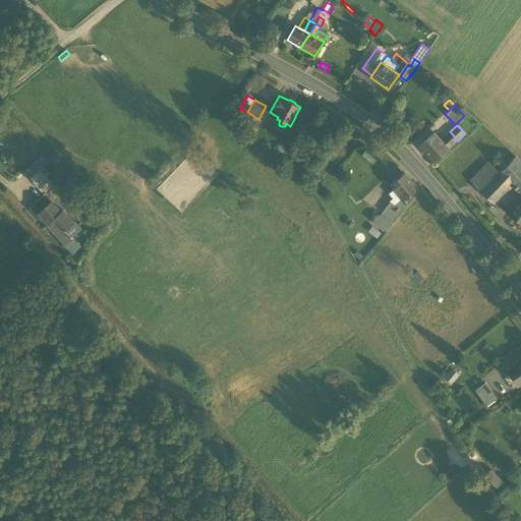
[(448,149),(458,140),(450,131),(441,140),(448,149)]
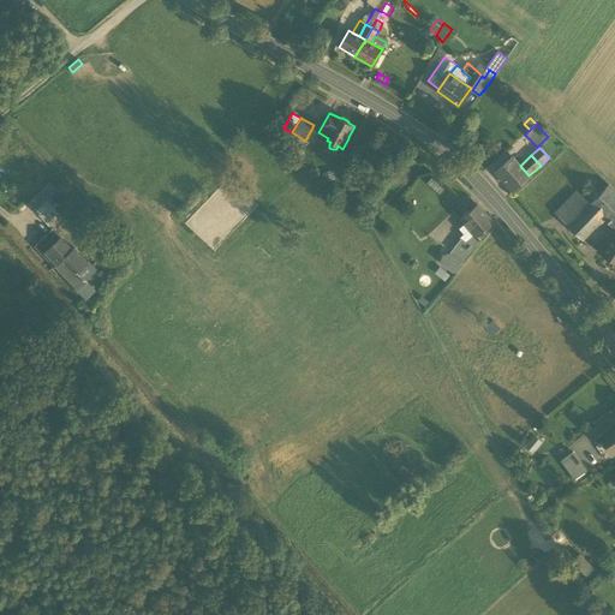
[(496,172),(512,191),(529,175),(520,166),(512,157),(496,172)]
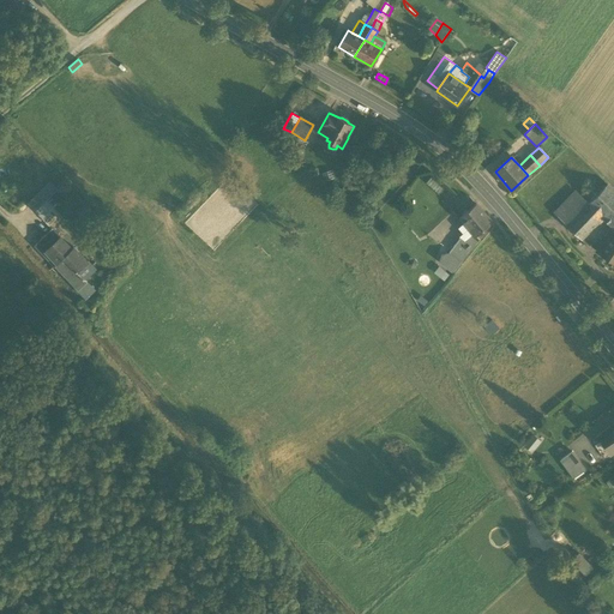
[(324,182),(332,179),(335,176),(332,170),(321,173),(324,182)]
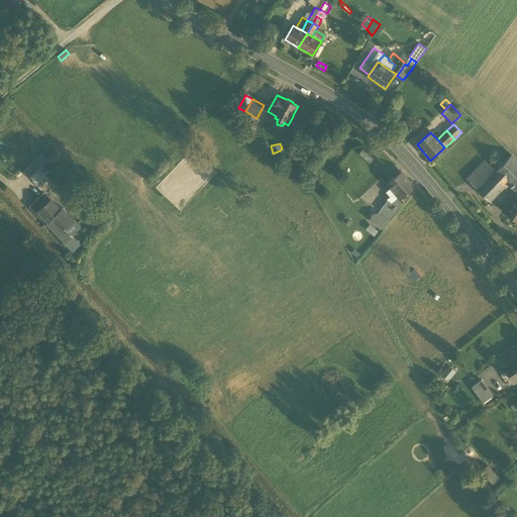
[(33,161),(39,168),(48,159),(41,151),(33,161)]
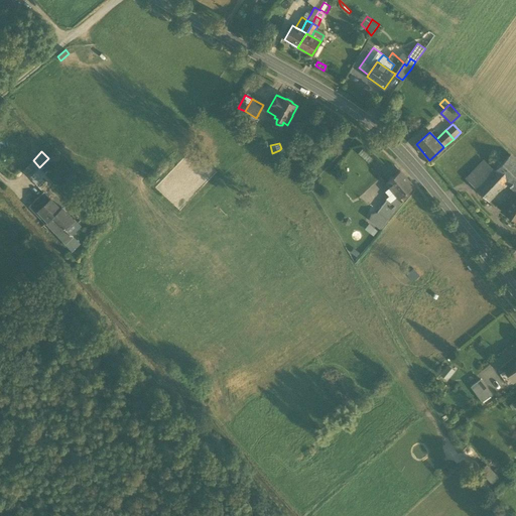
[(476,189),(489,201),(494,196),(506,183),(515,192),(515,191),(515,160),(510,155),(493,172),(476,189)]
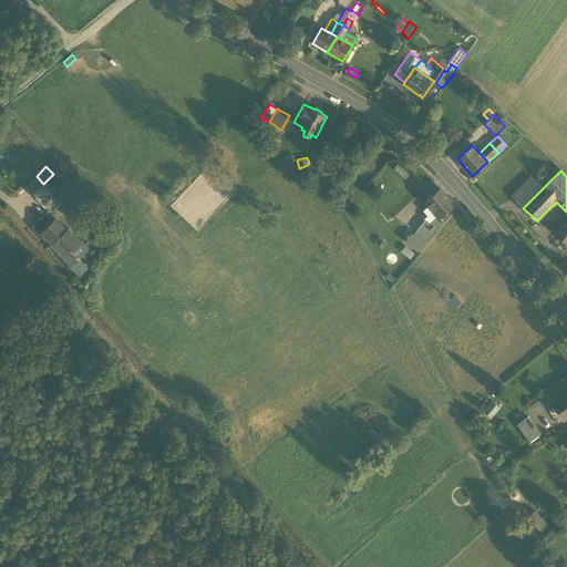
[(24,188),(32,195),(42,185),(43,184),(37,176),(24,188)]
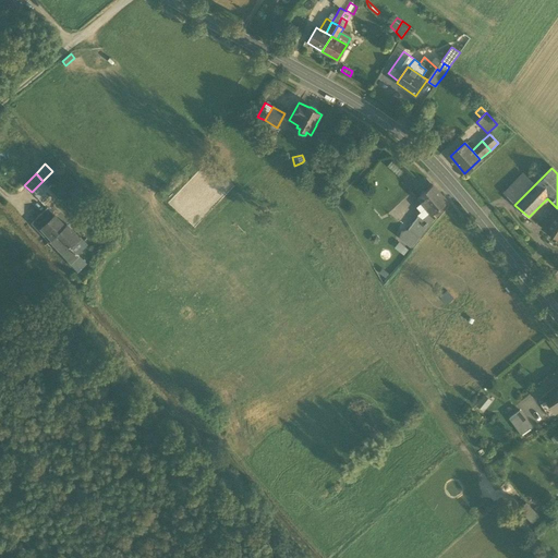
[(533,186),(522,176),(504,194),(514,205),(533,186)]
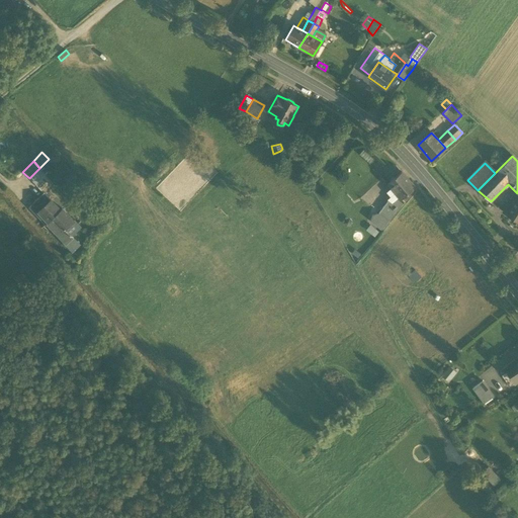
[(29,178),(35,184),(41,179),(45,175),(38,169),(29,178)]
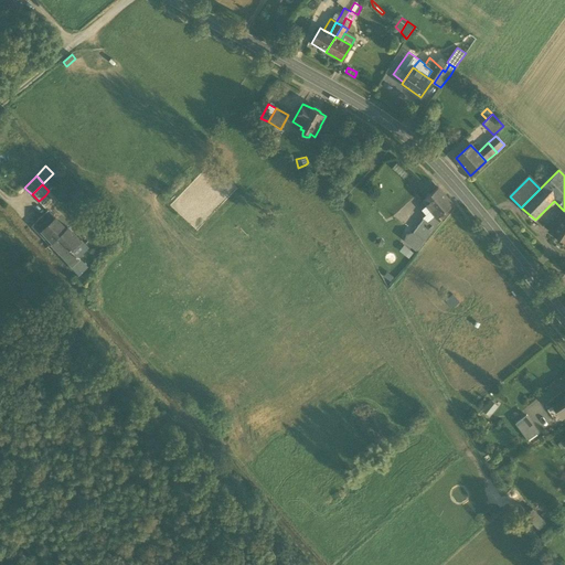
[(435,215),(437,217),(438,216),(452,205),(438,188),(423,200),(427,205),(435,215)]
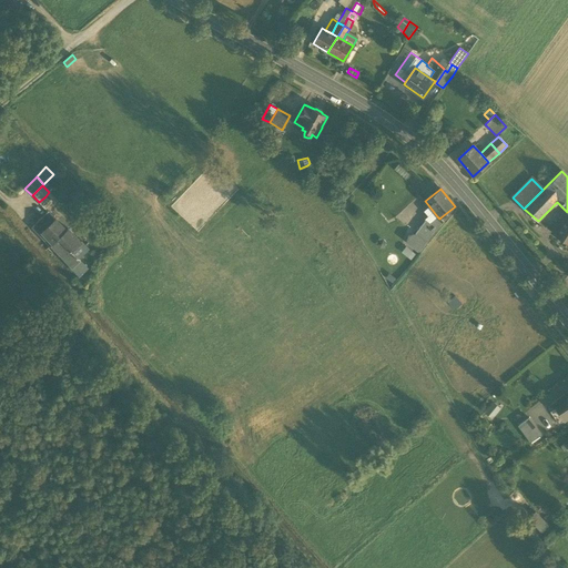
[(46,196),(39,202),(47,210),(52,203),(46,196)]
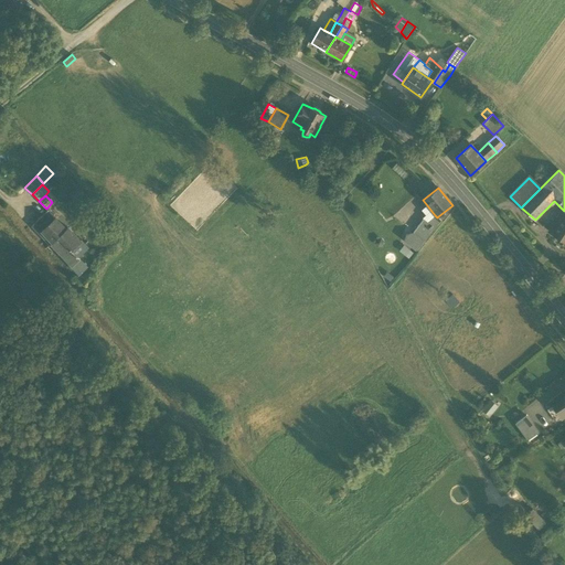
[(422,217),(423,219),(427,222),(435,215),(427,205),(420,210),(425,215),(422,217)]
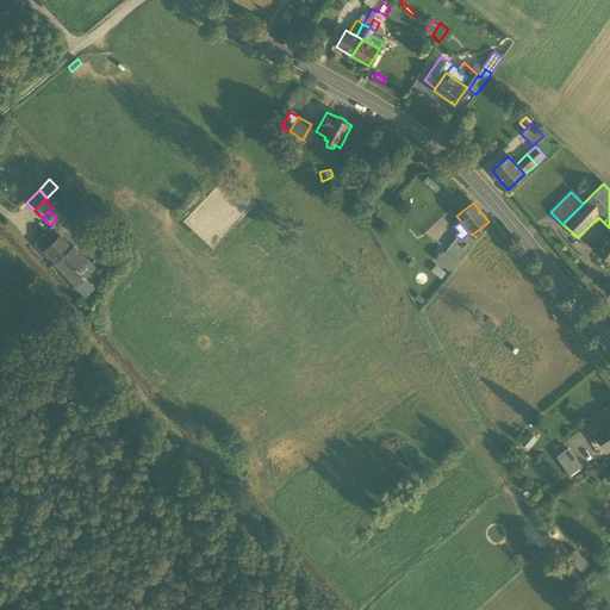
[(593,249),(609,260),(609,226),(609,228),(593,249)]
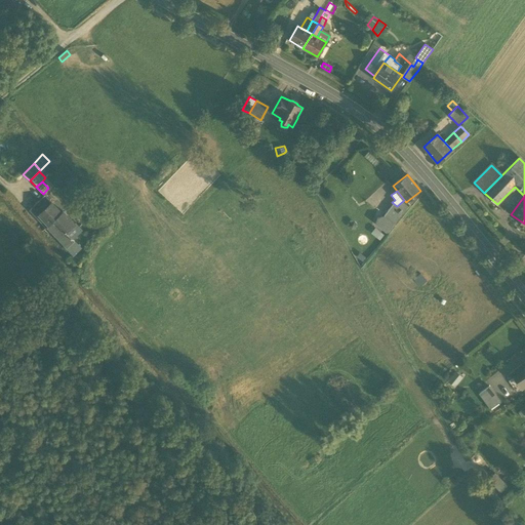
[(67,248),(69,245),(68,244),(73,239),(72,239),(71,238),(66,233),(75,224),(63,211),(62,213),(45,197),(31,210),(47,228),(67,248)]
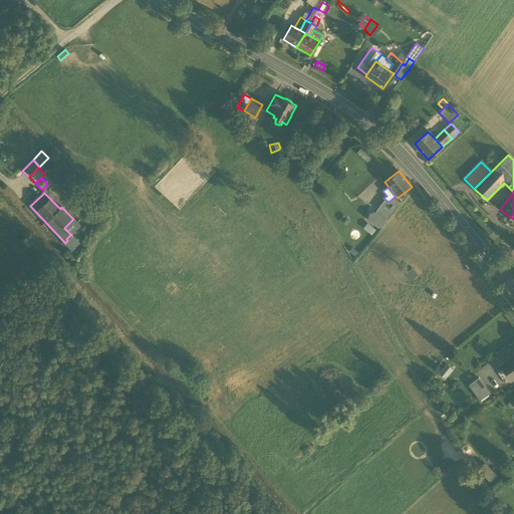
[(396,196),(389,202),(394,208),(402,201),(399,197),(398,198),(396,196)]
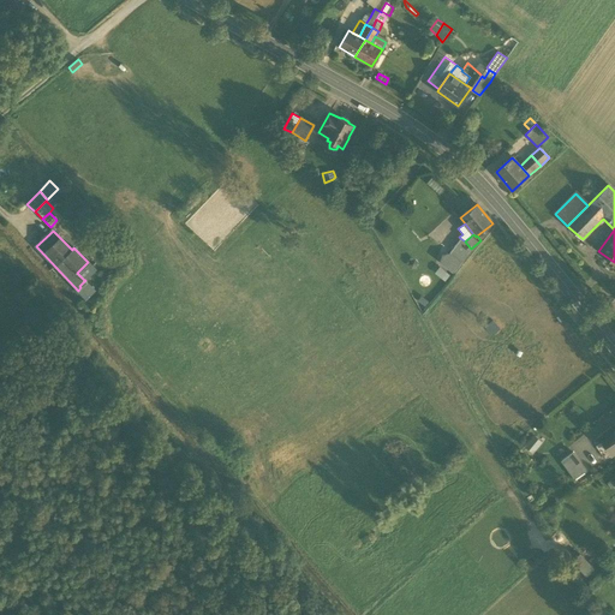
[(460,238),(449,254),(461,262),(471,249),(465,242),(460,238)]
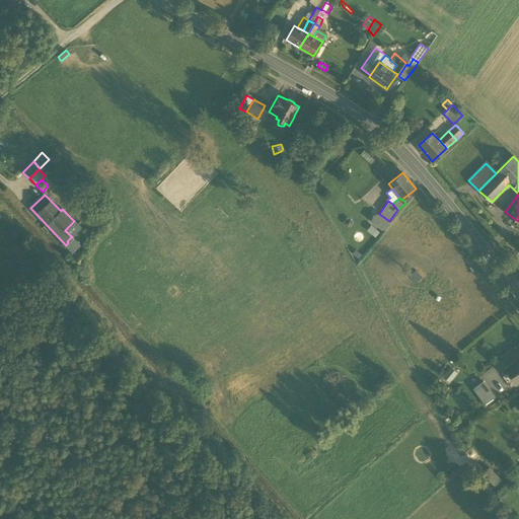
[(389,221),(379,214),(373,215),(371,222),(381,230),(389,221)]
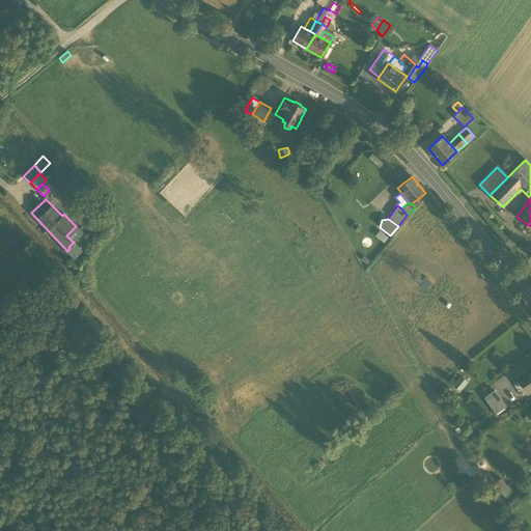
[(73,242),(74,242),(82,233),(76,226),(66,235),(72,241),(73,242)]
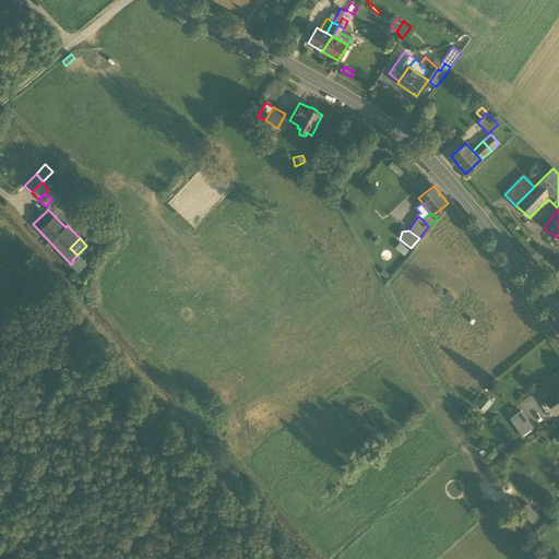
[(406,248),(400,242),(394,248),(402,253),(406,248)]
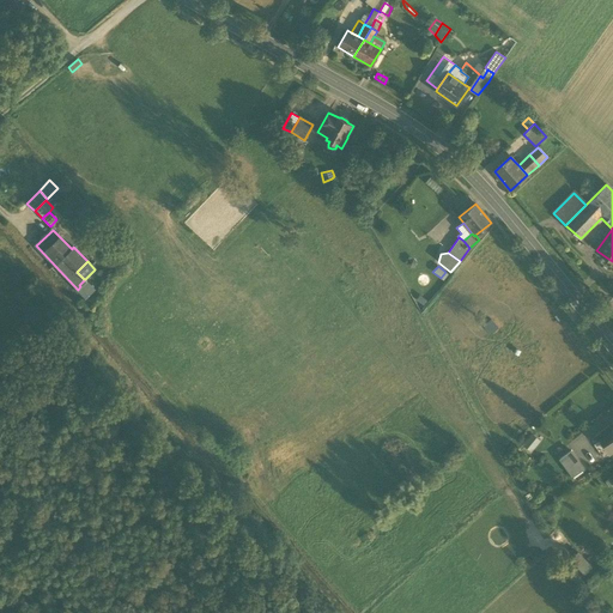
[(80,286),(78,290),(86,298),(95,290),(86,281),(80,286)]
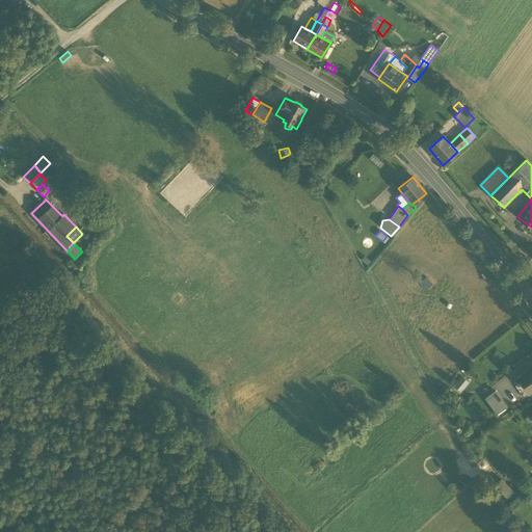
[(364,256),(361,261),(367,265),(371,261),(364,256)]
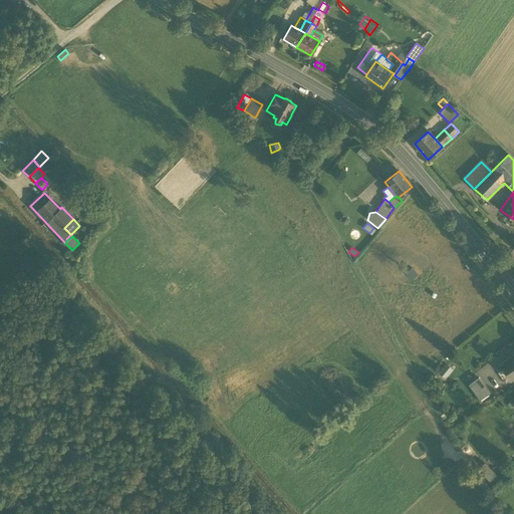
[(412,267),(405,273),(411,280),(418,274),(412,267)]
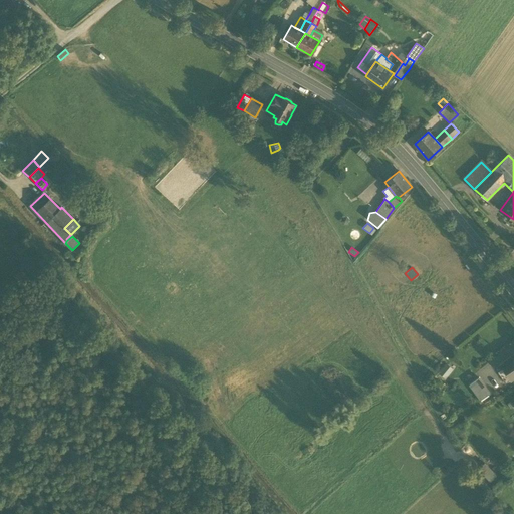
[(510,379),(513,376),(513,361),(504,368),(510,379)]
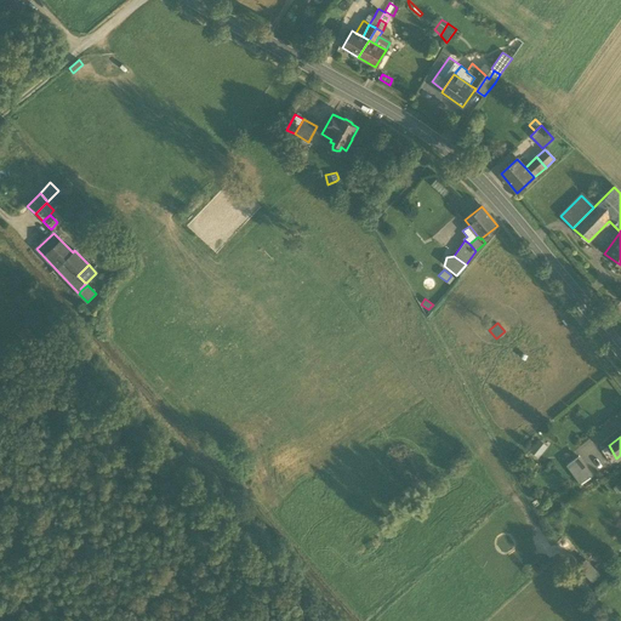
[(539,439),(529,450),(537,457),(547,446),(539,439)]
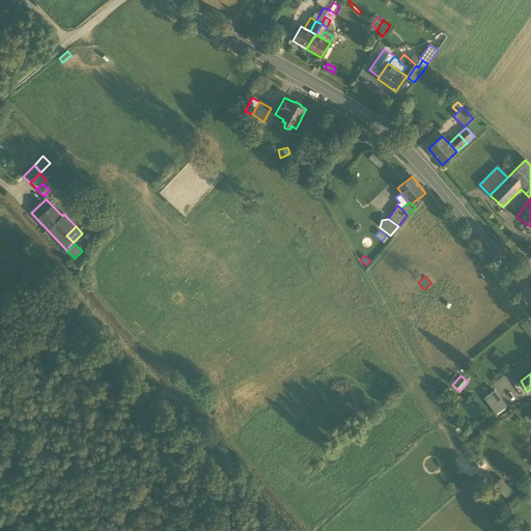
[(485,397),(496,413),(506,406),(495,390),(485,397)]
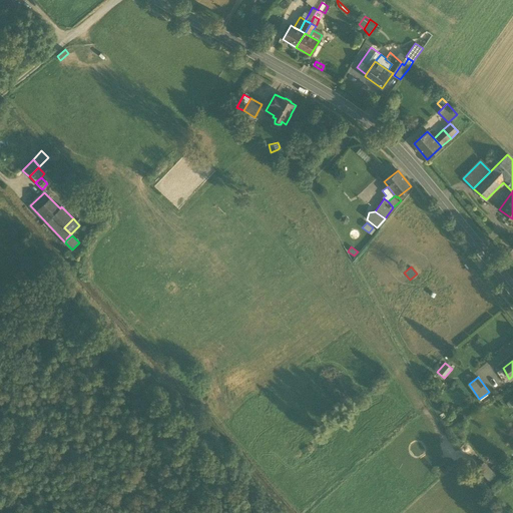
[(496,474),(484,462),(476,469),(489,482),(496,474)]
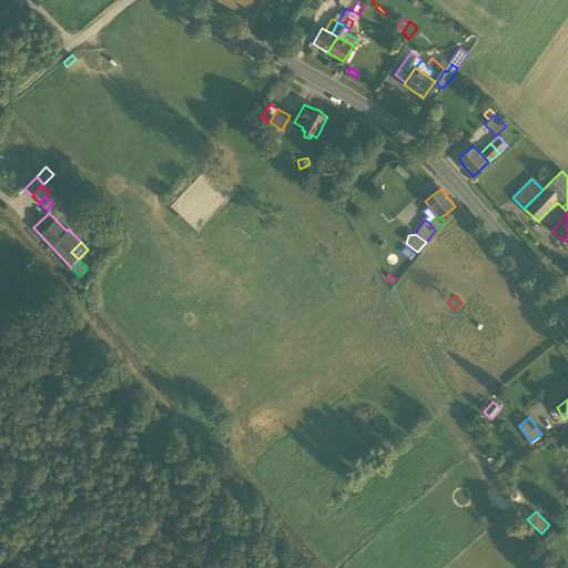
[(541,541),(537,535),(530,538),(535,546),(541,541)]
